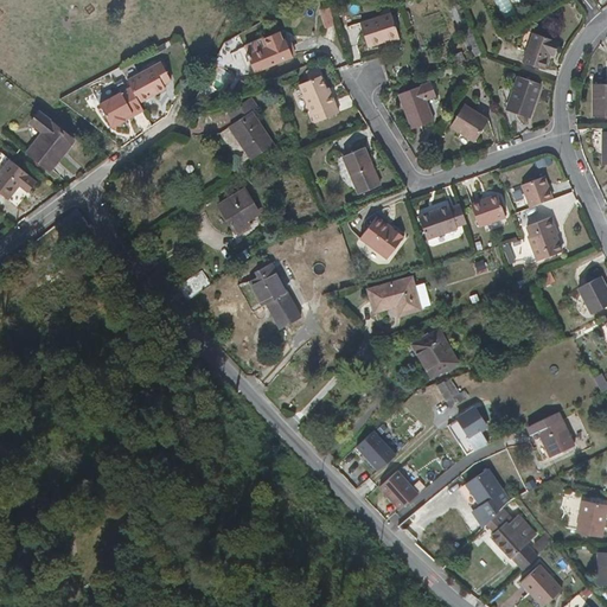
[(451,7),(464,38),(472,34),(460,5),(451,7)]
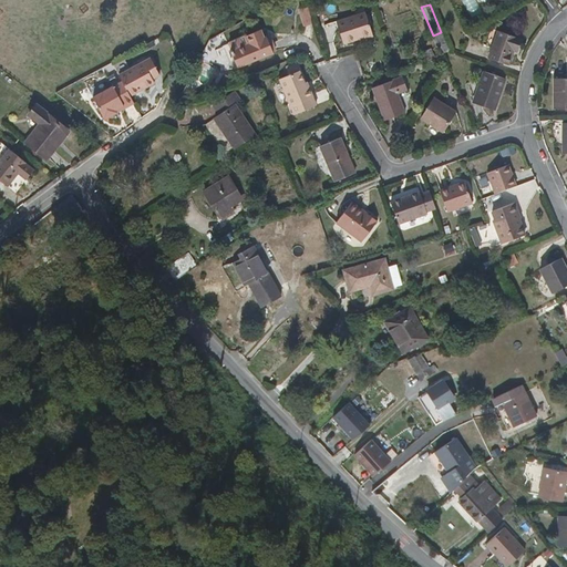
[(315,24),(309,8),(300,11),(306,27),(315,24)]
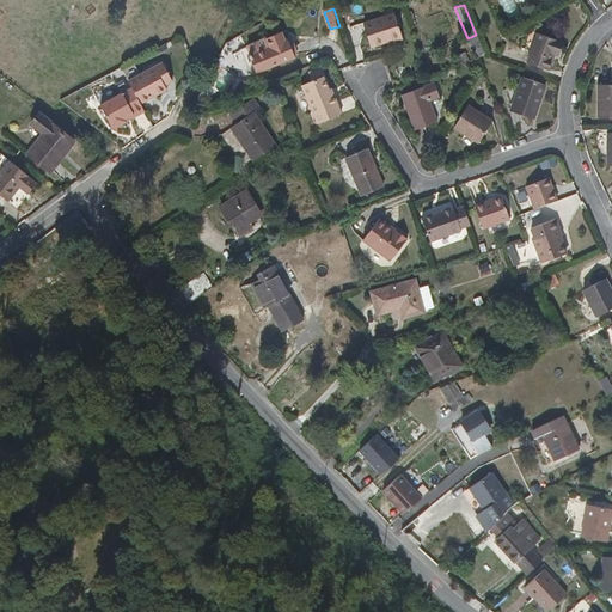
[(363,25),(371,48),(402,38),(395,16),(363,25)]
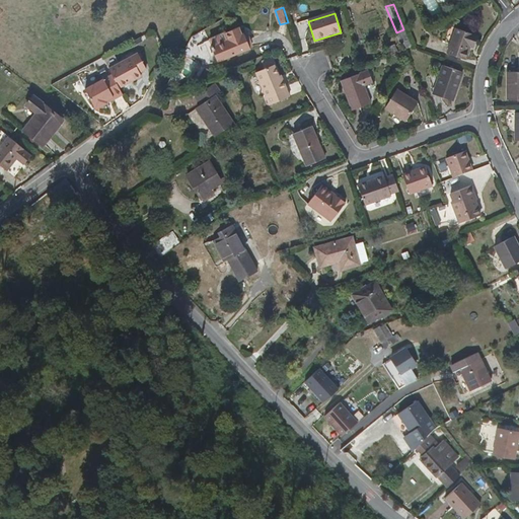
[(218,62),(261,45),(253,28),(243,33),(241,27),(228,32),(211,40),(214,46),(212,46),(218,62)]
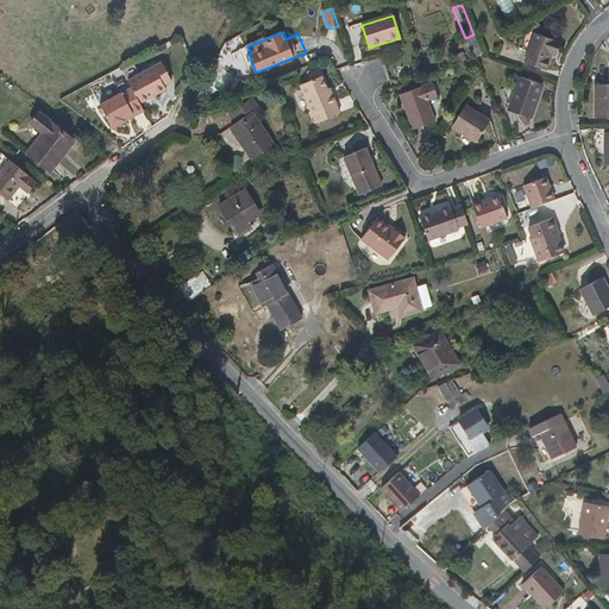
[(475,60),(484,56),(475,33),(473,35),(465,38),(470,52),(471,52),(475,60)]
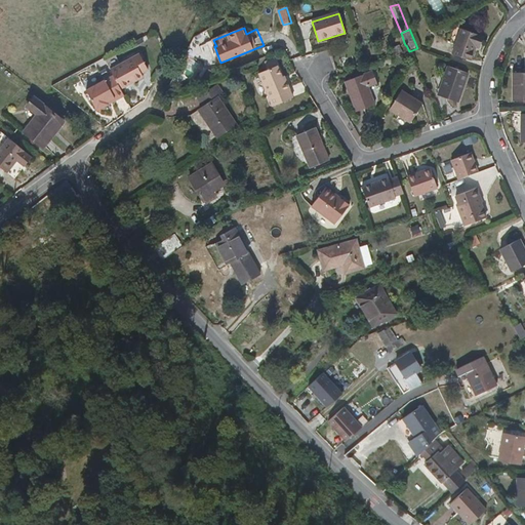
[(461,29),(452,52),(472,59),(476,47),(479,48),(483,37),(461,29)]
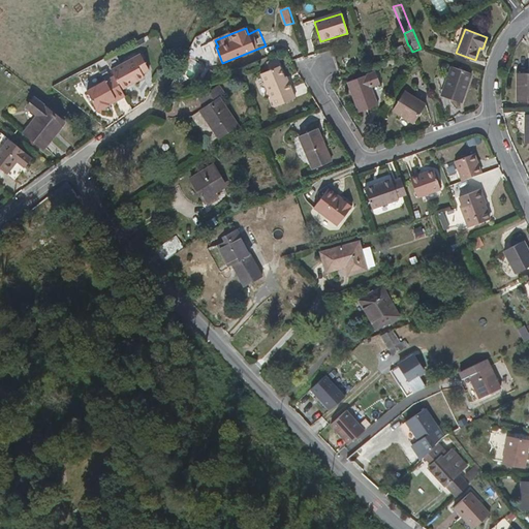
[(395,51),(398,57),(406,55),(403,47),(395,51)]
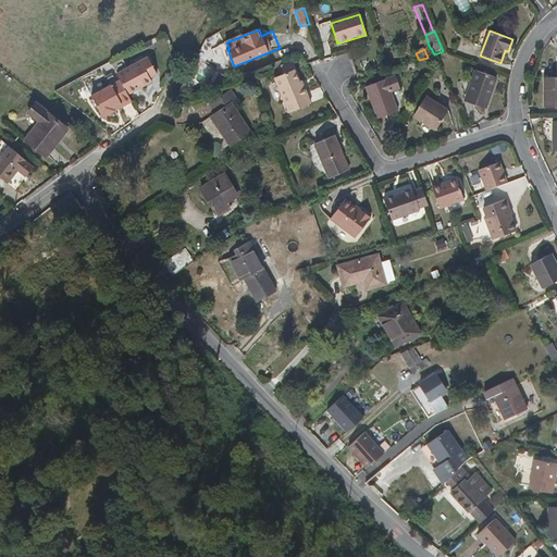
[(405,57),(407,64),(419,60),(416,53),(405,57)]
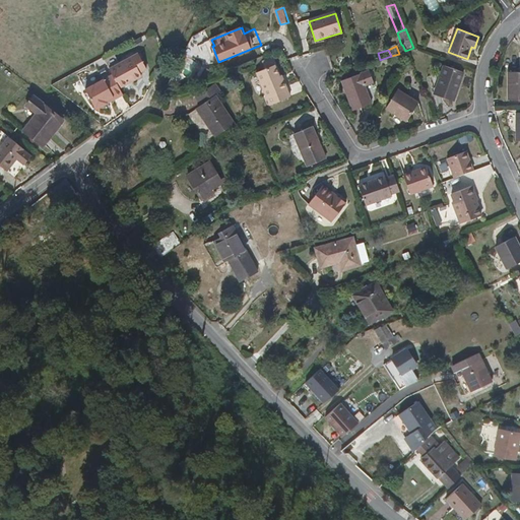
[(119,63),(109,69),(112,74),(119,87),(141,75),(140,72),(146,68),(138,53),(119,63)]
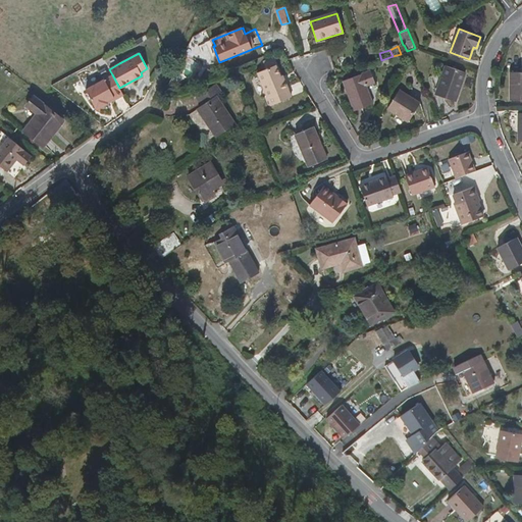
[(116,58),(106,64),(109,69),(119,63),(116,58)]
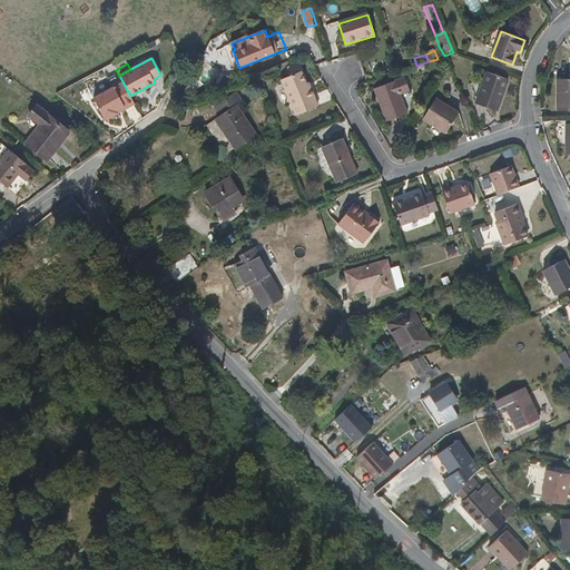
[(291,76),(300,72),(296,64),(287,68),(291,76)]
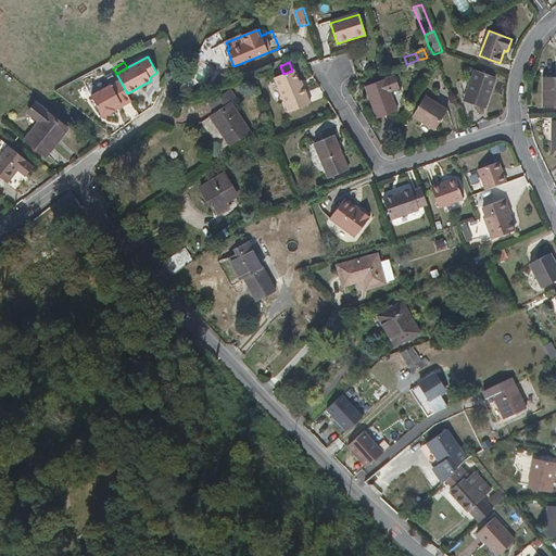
[(300,87),(298,81),(292,71),(283,74),(274,78),(289,113),(310,104),(306,96),(307,95),(303,86),(300,87)]
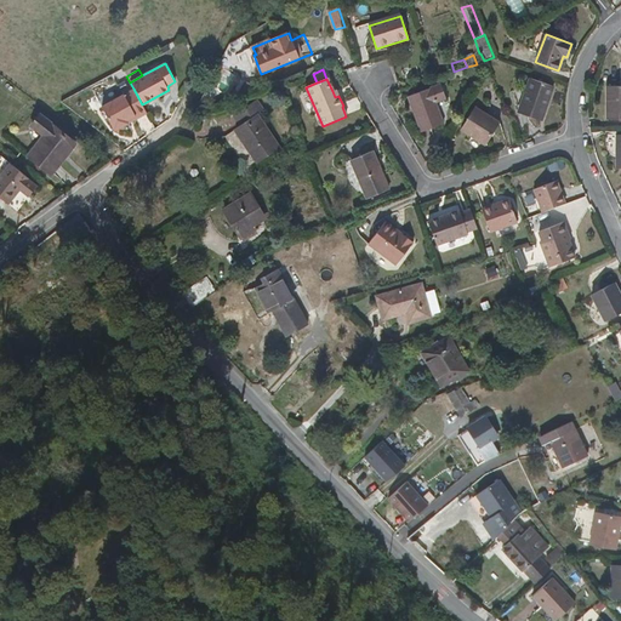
[(530,79),(518,112),(542,121),(554,86),(530,79)]
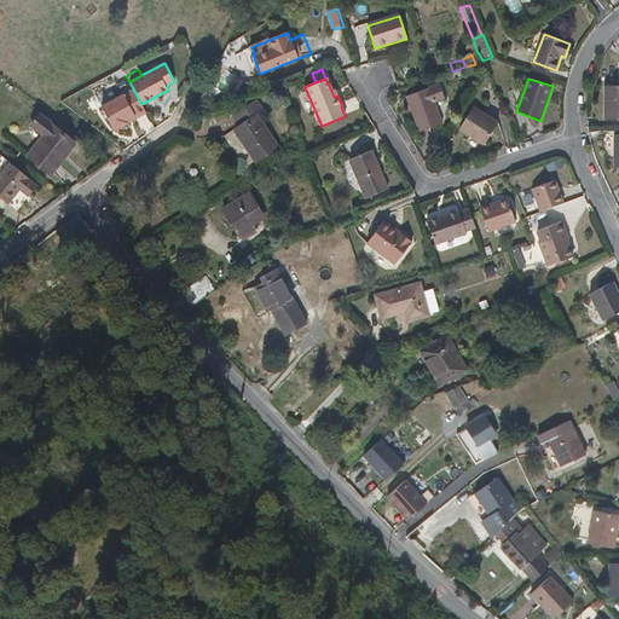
[(445,99),(439,84),(408,96),(420,132),(443,125),(434,103),(445,99)]
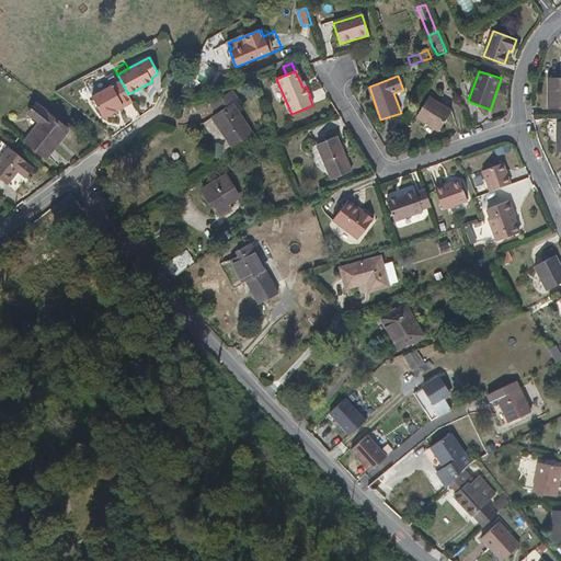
[(560,78),(549,78),(549,107),(560,107),(560,78)]
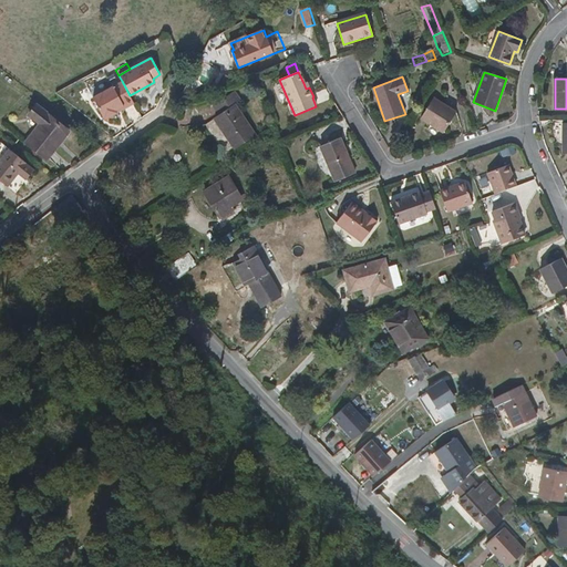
[(130,95),(122,81),(93,98),(105,120),(117,113),(115,110),(133,101),(130,95)]
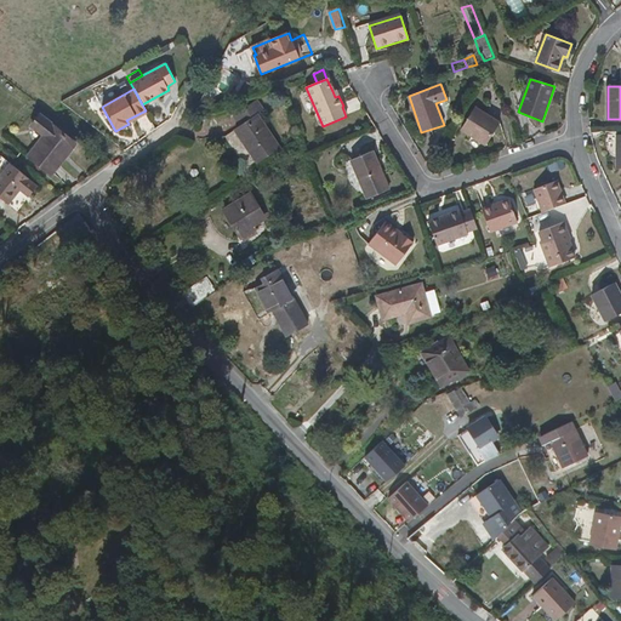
[(226,137),(246,169),(279,147),(258,115),(265,110),(257,100),(233,115),(240,127),(226,137)]
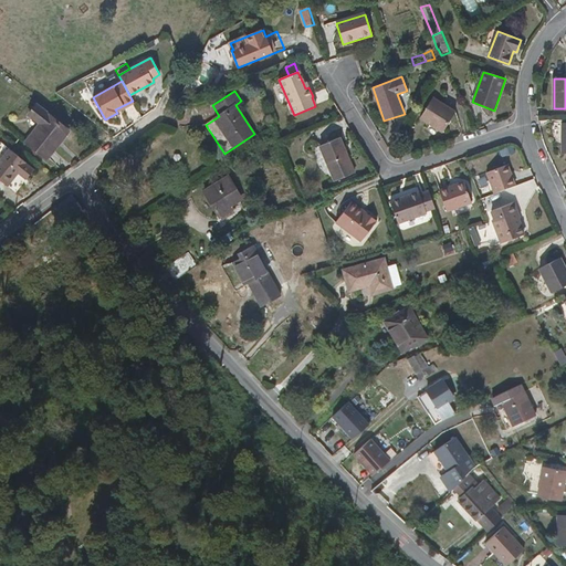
[(456,112),(435,98),(421,119),(442,133),(456,112)]
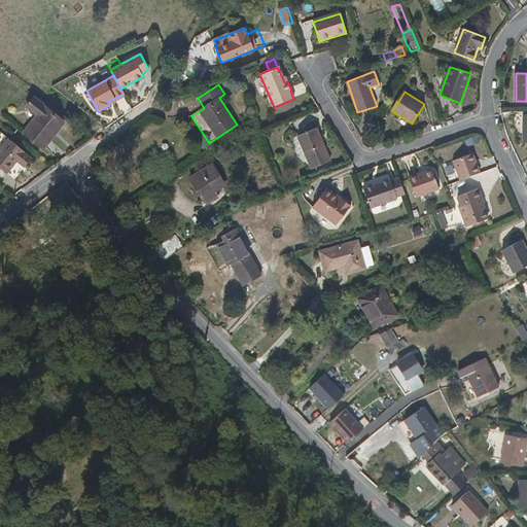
[(124,94),(107,102),(109,105),(125,96),(124,94)]
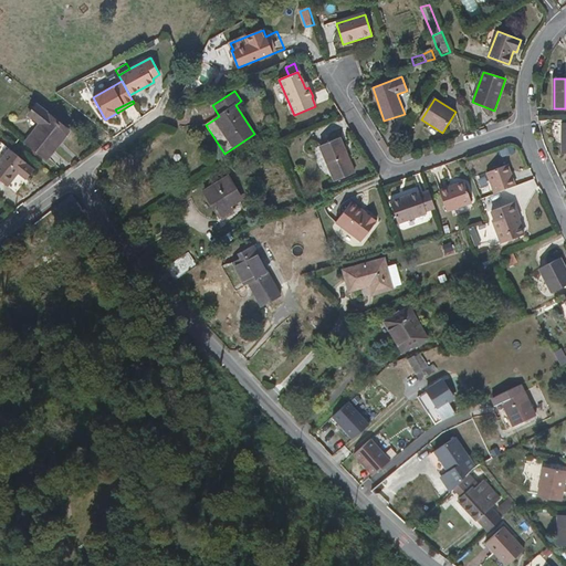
[(71,130),(38,104),(29,115),(40,124),(25,142),(48,159),(71,130)]
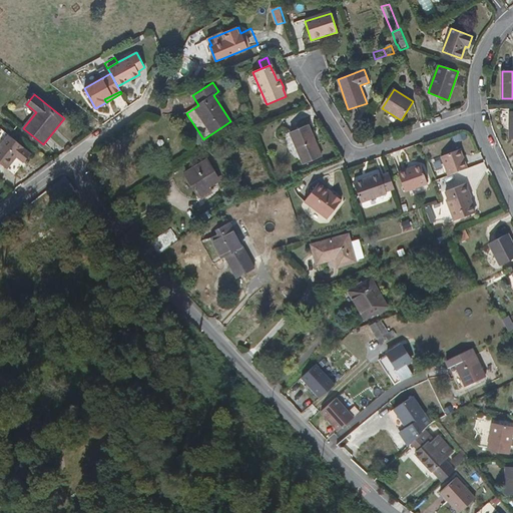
[(322,155),(309,125),(291,132),(304,163),(322,155)]
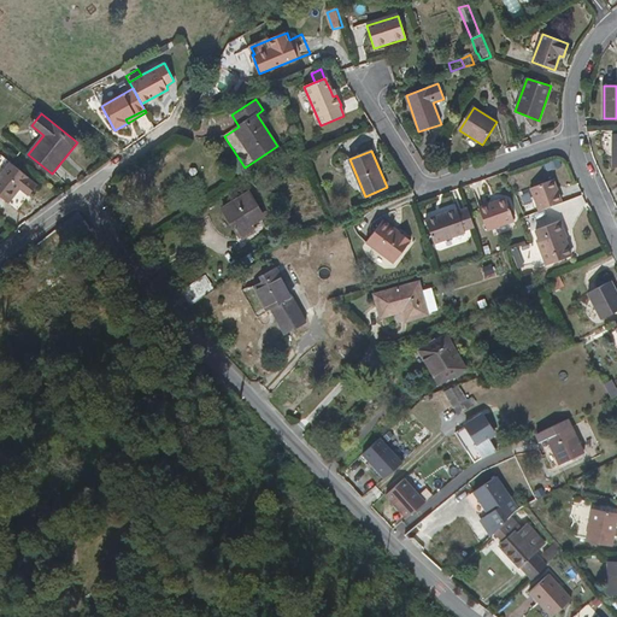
[(37,184),(11,163),(0,175),(0,195),(10,204),(21,189),(29,195),(37,184)]
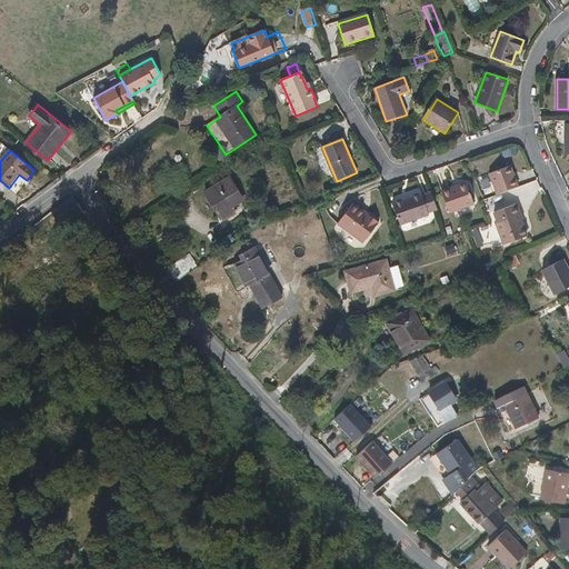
[(489,173),(497,195),(518,186),(509,166),(489,173)]
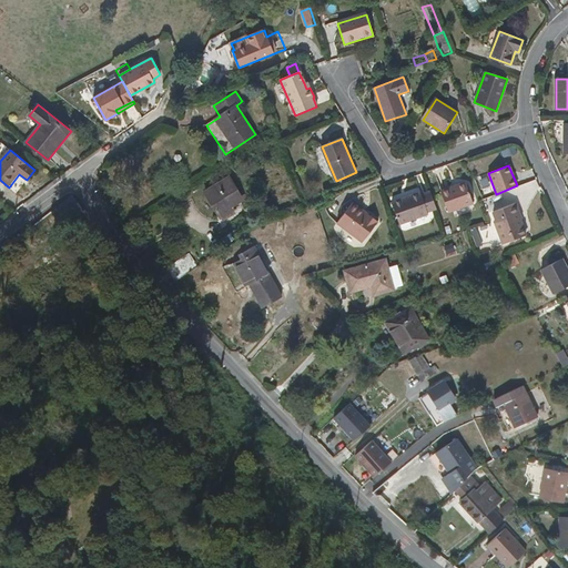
[(243,199),(229,176),(205,191),(215,209),(213,211),(217,219),(239,206),(236,202),(243,199)]
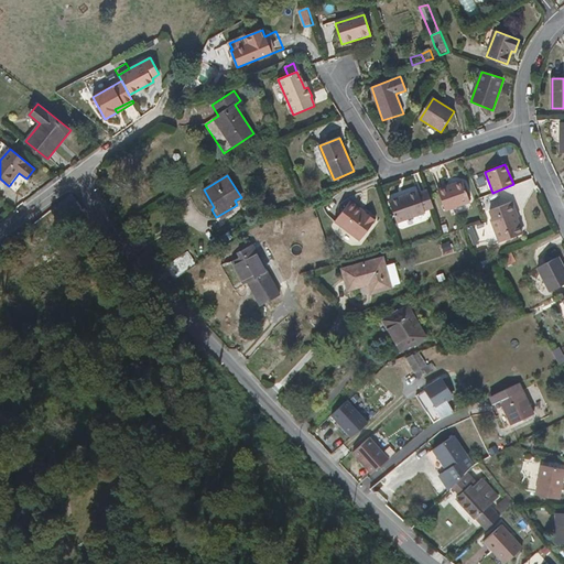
[(447,190),(446,186),(437,191),(445,212),(470,202),(463,183),(447,190)]
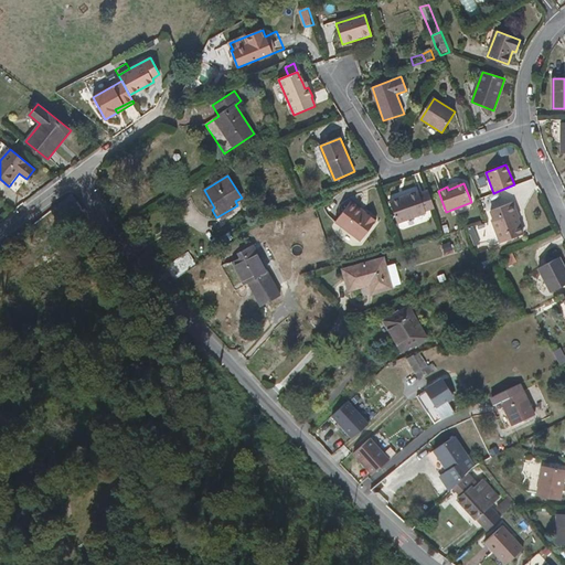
[(435,209),(428,191),(419,194),(418,191),(390,202),(398,225),(427,214),(426,212),(435,209)]
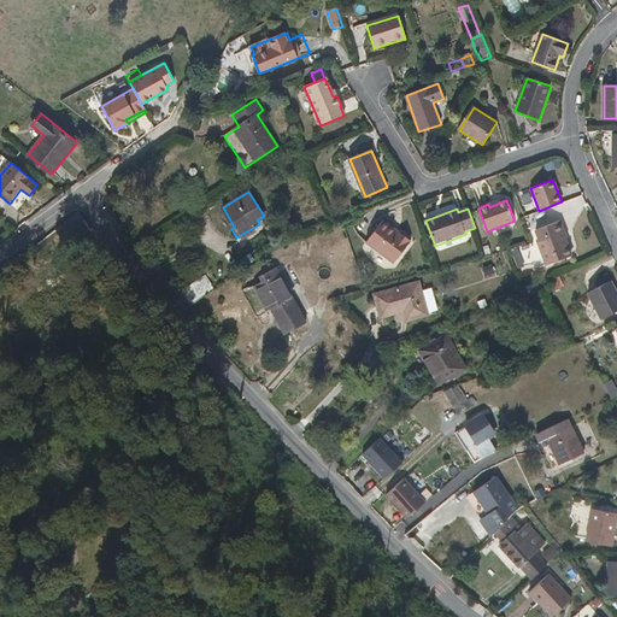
[(382,221),(380,224),(398,236),(400,234),(382,221)]
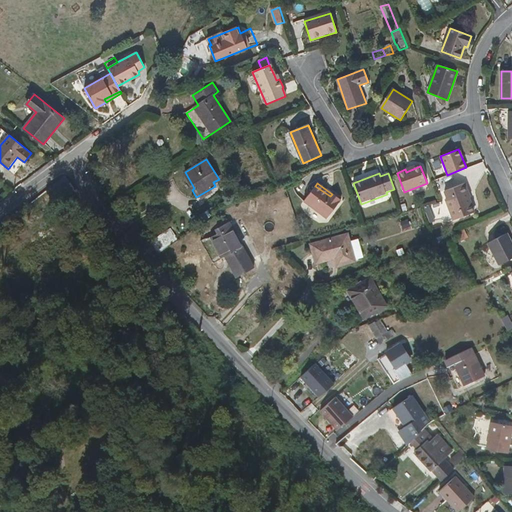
[(446,200),(455,222),(475,214),(467,193),(469,192),(466,184),(445,192),(448,199),(446,200)]
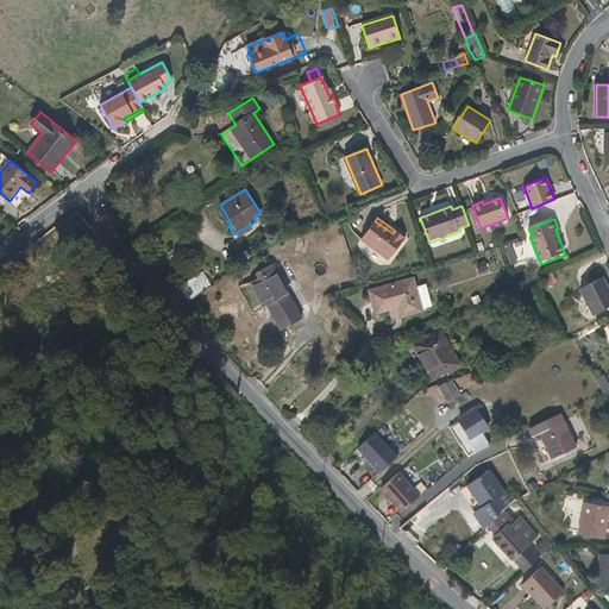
[(393,233),(375,221),(362,240),(390,261),(406,238),(395,231),(393,233)]
